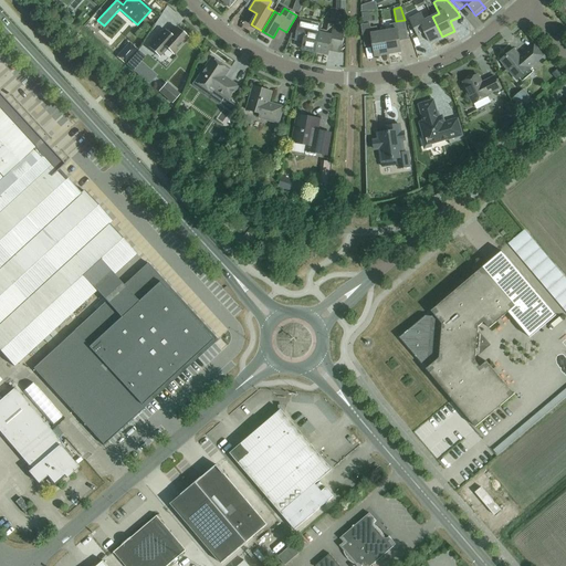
[(442,37),(432,17),(425,21),(421,13),(409,19),(419,40),(427,37),(430,43),(442,37)]
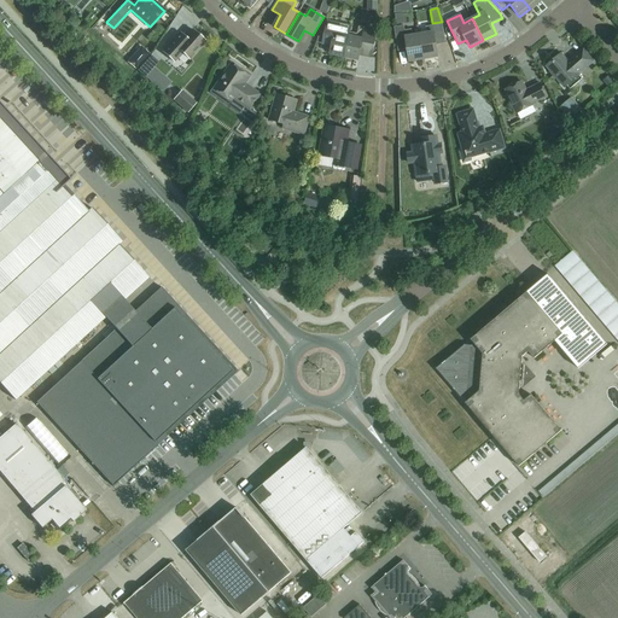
[(350,31),(351,27),(328,21),(325,33),(321,31),(316,42),(322,44),(332,46),(331,53),(344,57),(350,31)]
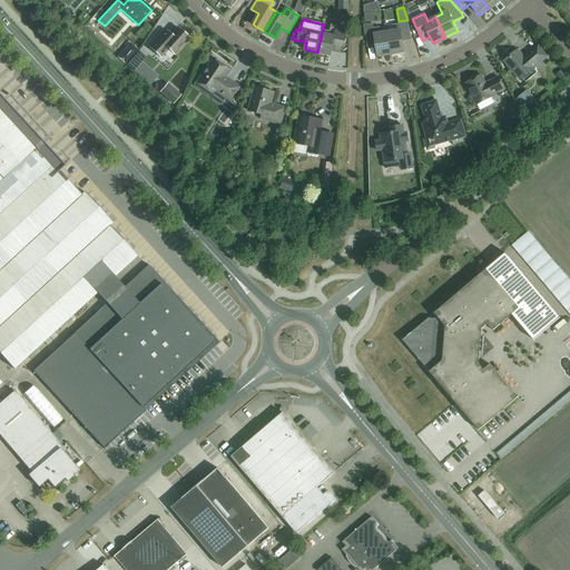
[(387,31),(391,55),(404,52),(402,41),(411,40),(408,20),(399,21),(400,23),(393,25),(394,30),(387,31)]
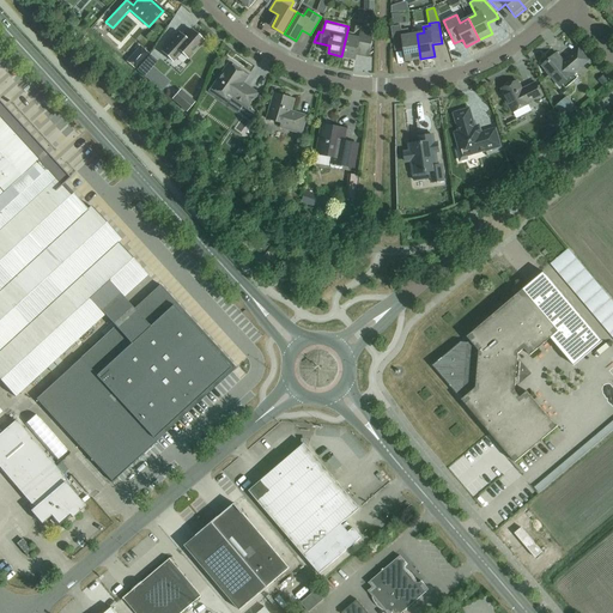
[(347,31),(341,56),(356,60),(357,54),(369,58),(374,34),(363,30),(363,26),(356,25),(354,34),(347,31)]
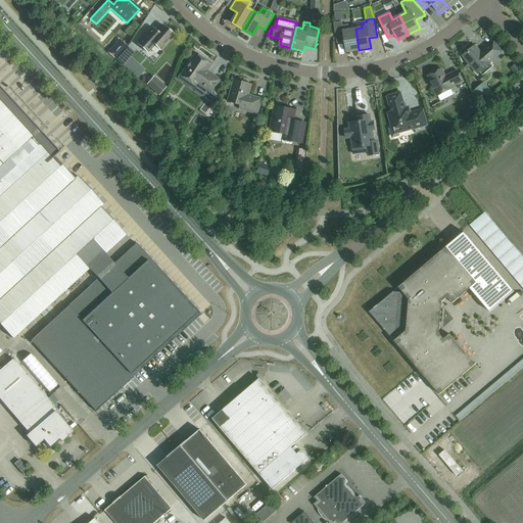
[(359,50),(355,29),(349,30),(348,25),(342,26),(342,21),(333,22),(337,43),(345,42),(346,52),(359,50)]
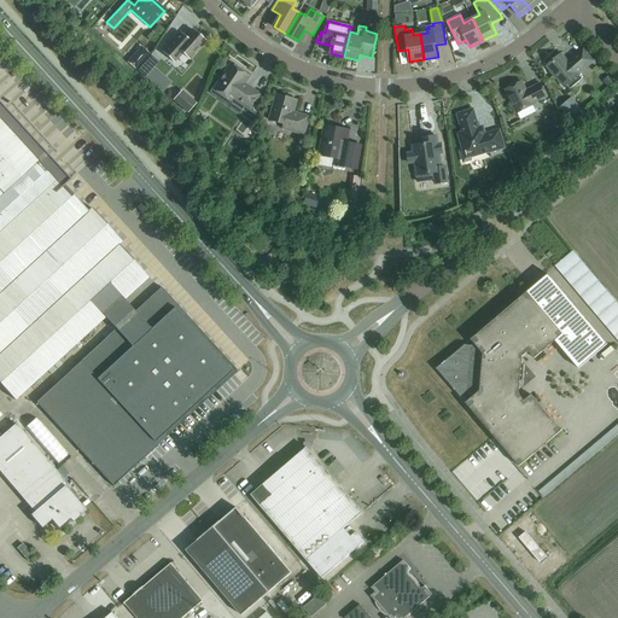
[(205,41),(193,30),(186,38),(181,33),(163,52),(174,62),(182,53),(188,59),(205,41)]
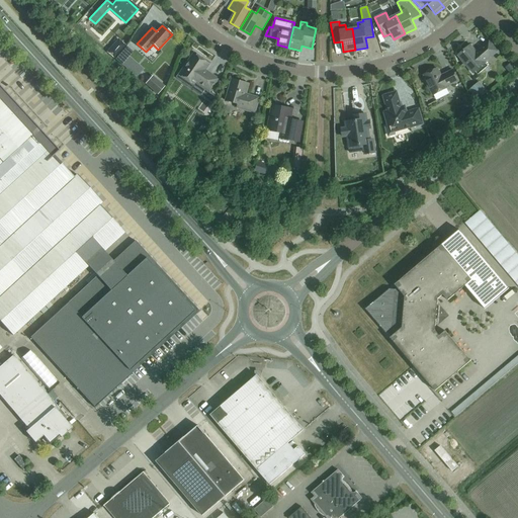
[(485,62),(498,51),(489,41),(477,52),(470,45),(469,46),(470,47),(465,52),(464,52),(463,53),(459,57),(458,55),(457,56),(461,60),(461,61),(464,65),(465,65),(472,73),(486,63),(485,62)]
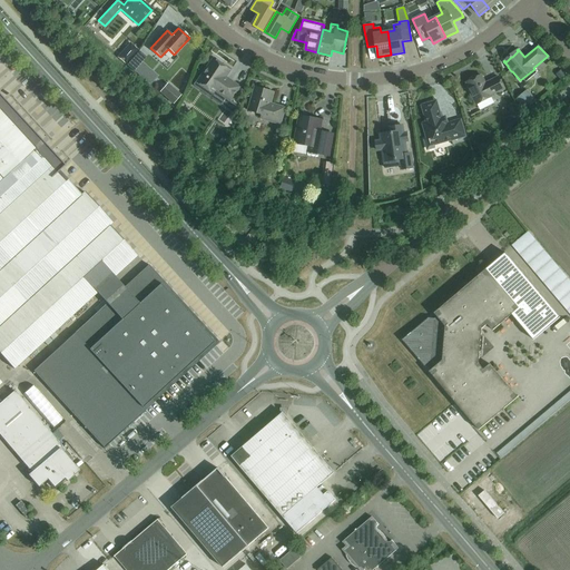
[(216,60),(214,59),(197,81),(203,85),(203,88),(204,90),(206,91),(208,91),(210,90),(215,94),(217,91),(232,101),(241,87),(226,77),(231,71),(222,65),(222,62),(217,59),(216,60)]
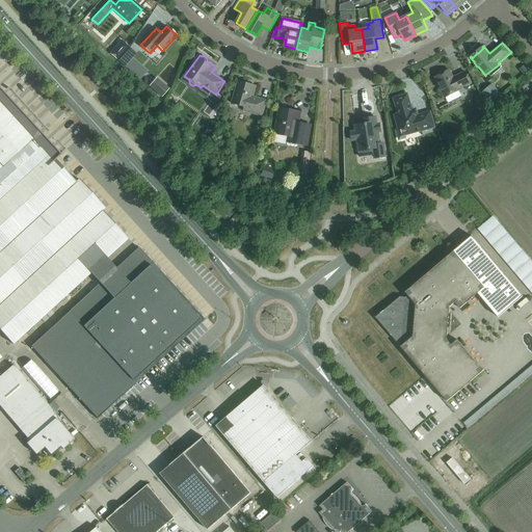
[(130,59),(123,70),(139,80),(147,71),(130,59)]
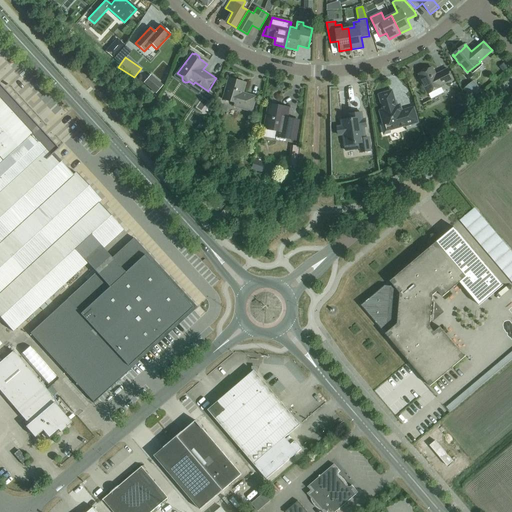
[(436,75),(432,68),(419,75),(423,82),(422,83),(427,94),(442,87),(441,86),(453,80),(448,69),(436,75)]
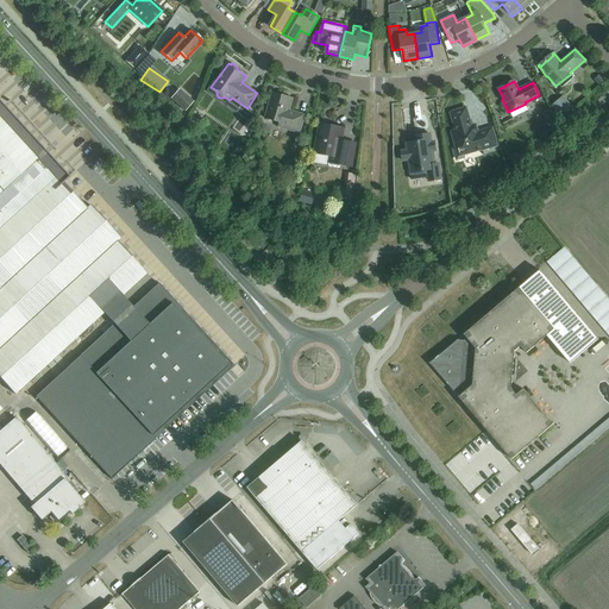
[(170,99),(186,112),(194,101),(180,88),(170,99)]
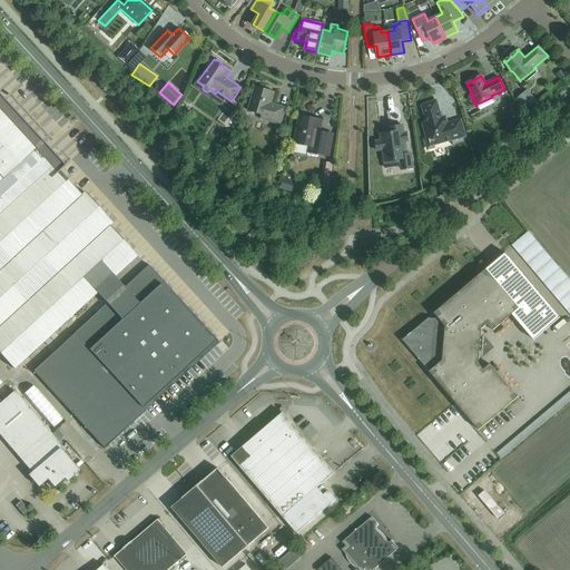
[(263,91),(255,89),(256,87),(255,87),(248,110),(262,115),(261,119),(281,125),(286,108),(277,105),(276,108),(271,107),(274,92),(263,89),(263,91)]
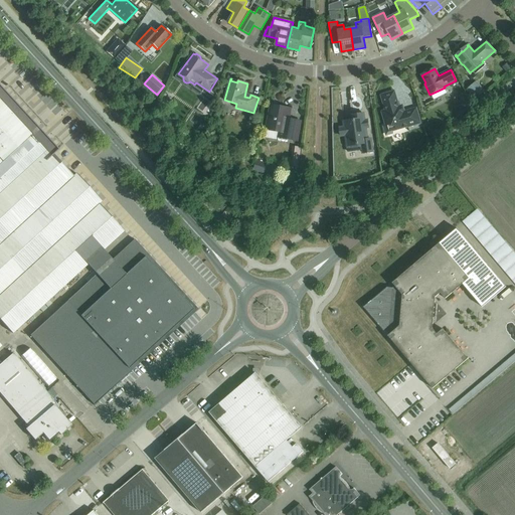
[(485,92),(476,80),(466,90),(475,101),(485,92)]
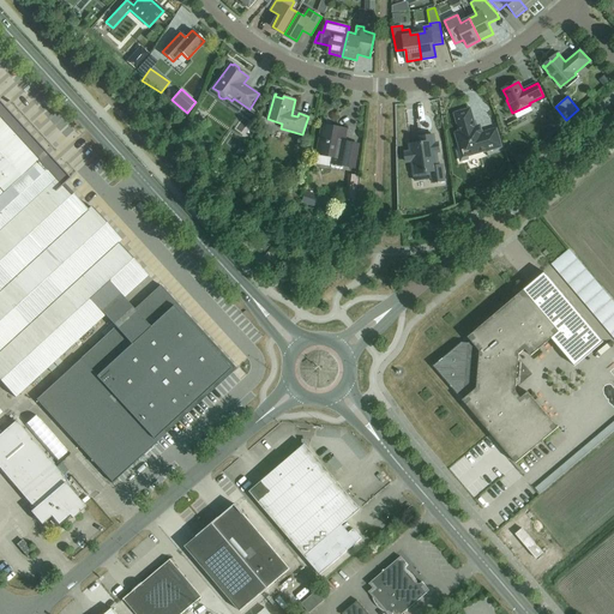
[(0,381),(16,398),(148,276),(118,244),(121,240),(91,206),(88,210),(56,176),(60,173),(0,106),(0,381)]
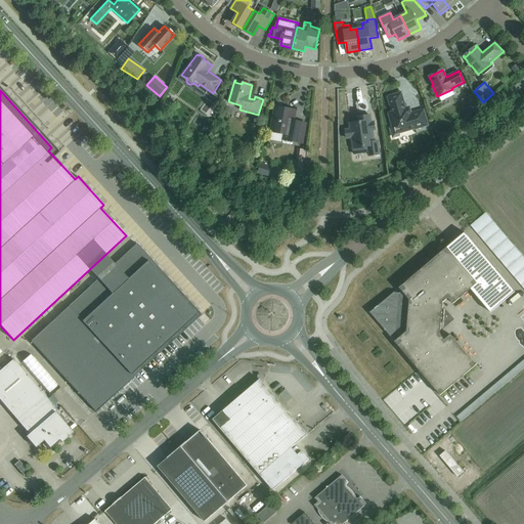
[(405,108),(404,104),(401,93),(388,97),(391,108),(392,108),(393,113),(389,116),(393,128),(392,128),(391,130),(392,136),(394,137),(398,136),(399,134),(399,132),(402,131),(404,132),(416,129),(428,126),(424,110),(411,114),(410,110),(405,108)]
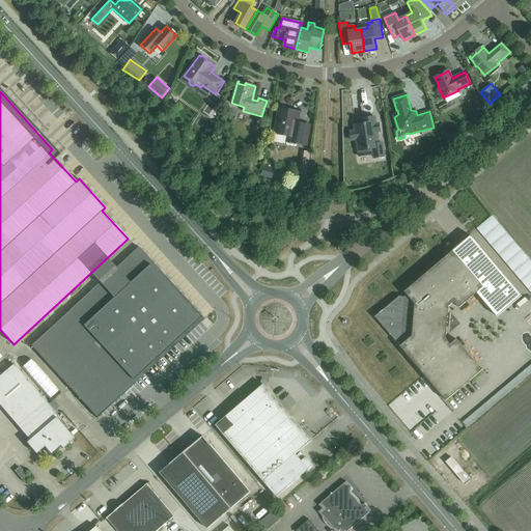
[(485,108),(483,104),(480,96),(474,99),(478,107),(479,106),(481,111),(485,108)]
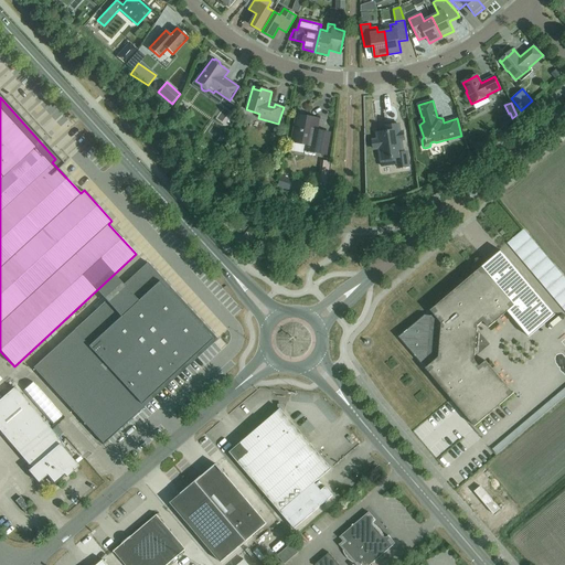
[(305,118),(297,117),(292,142),(307,145),(306,151),(315,152),(316,153),(326,155),(330,132),(317,130),(319,119),(307,117),(305,118)]
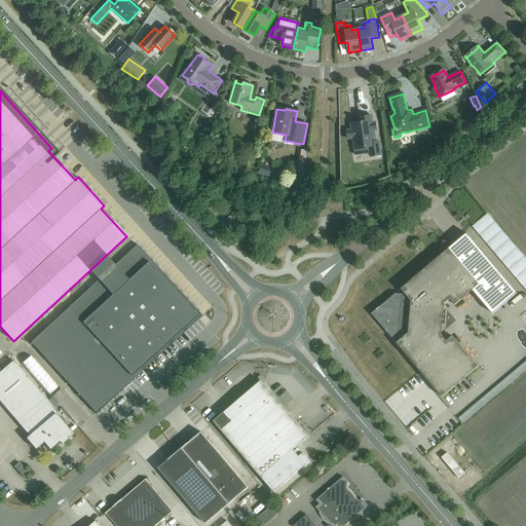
[(371,117),(371,116),(360,117),(360,122),(351,124),(351,130),(347,130),(348,140),(351,139),(353,150),(369,148),(371,156),(380,155),(379,142),(375,143),(373,130),(376,130),(375,123),(371,123),(370,117),(371,117)]
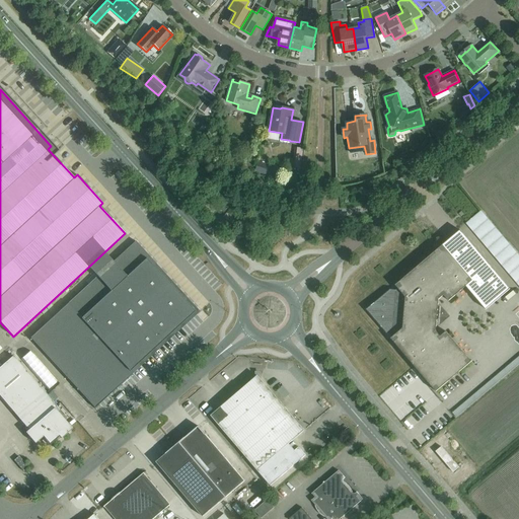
[(300,169),(303,148),(295,147),(293,168),(300,169)]
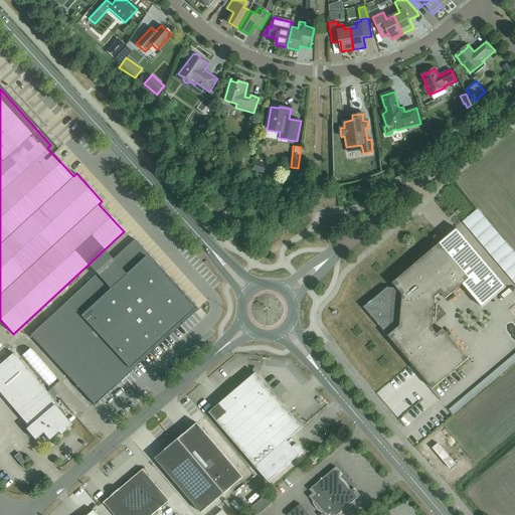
[(278,168),(259,162),(255,171),(275,178),(278,168)]
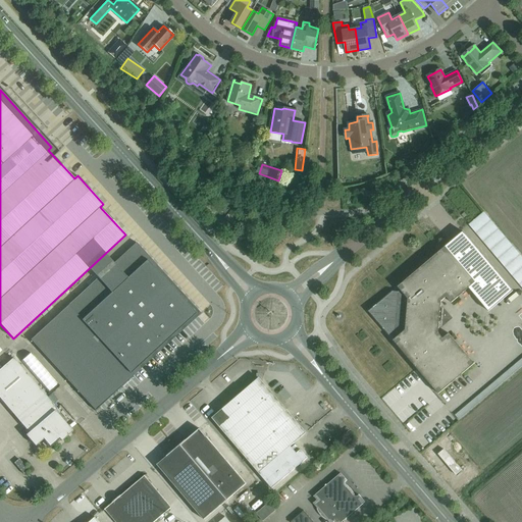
[(236,230),(241,226),(229,214),(224,218),(236,230)]
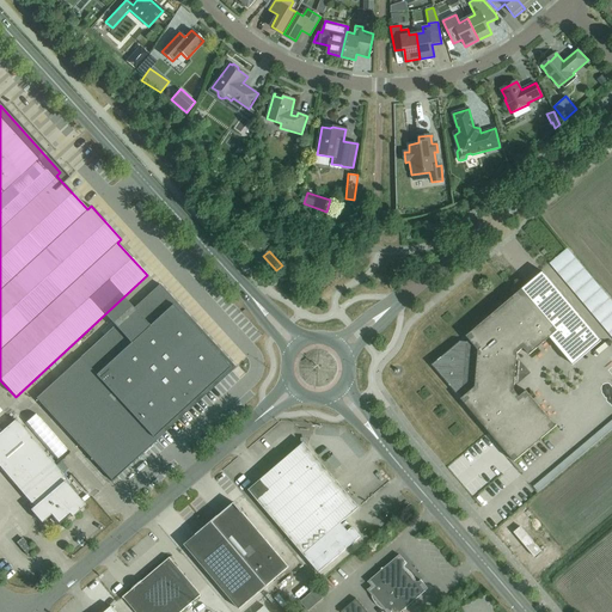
[(601,341),(543,271),(466,337),(470,340),(466,342),(460,342),(433,366),(456,393),(463,393),(465,397),(461,399),(514,463),(556,427),(526,391),(519,397),(514,391),(518,354),(524,348),(530,355),(550,338),(573,366),(601,341)]
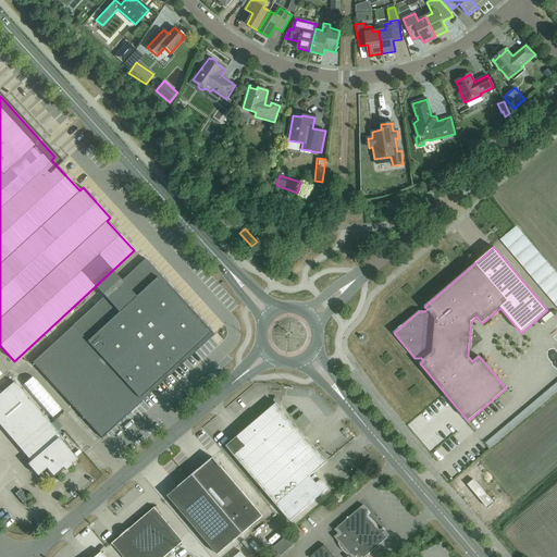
[(168,284),(145,259),(33,362),(102,438),(150,394),(148,391),(171,369),(174,372),(183,364),(180,361),(209,335),(164,286),(168,284)]
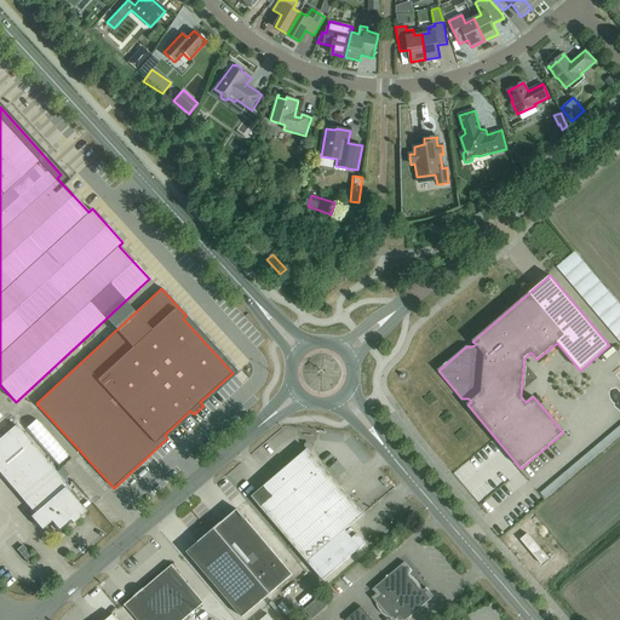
[(86,512),(65,488),(68,486),(16,425),(0,438),(0,472),(32,510),(33,510),(35,512),(30,517),(42,529),(50,523),(59,534),(73,523),(86,512)]
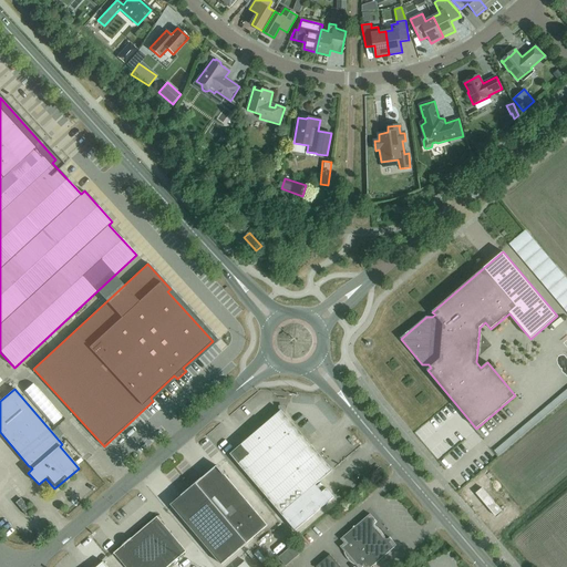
[(566,390),(494,449),(498,454),(566,398),(566,390)]
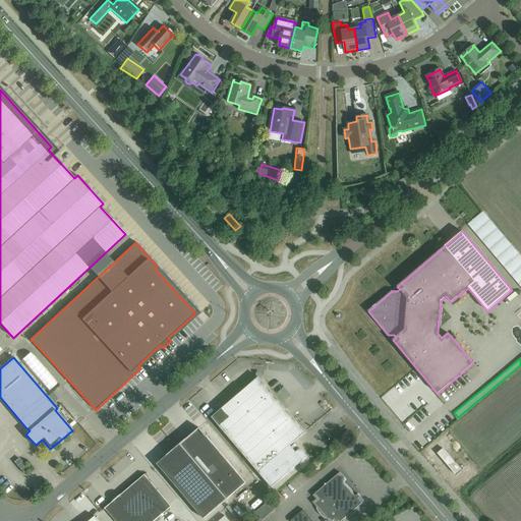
[(296,453),(290,446),(305,432),(264,383),(253,382),(212,417),(272,487),(307,457),(300,449),(296,453)]
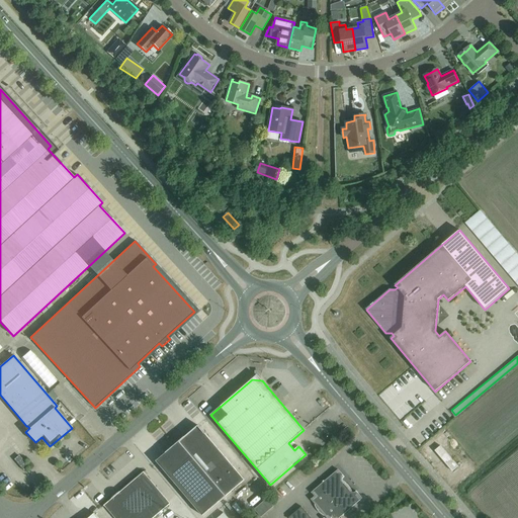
[(245,481),(198,426),(156,461),(202,516),(245,481)]
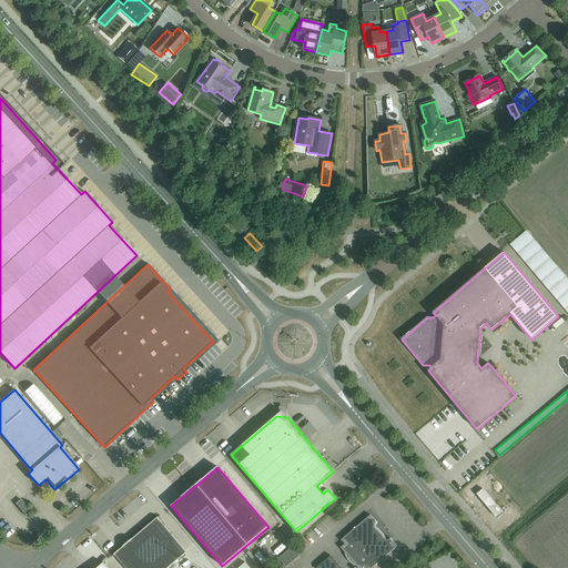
[(483,487),(477,493),(496,516),(503,510),(483,487)]
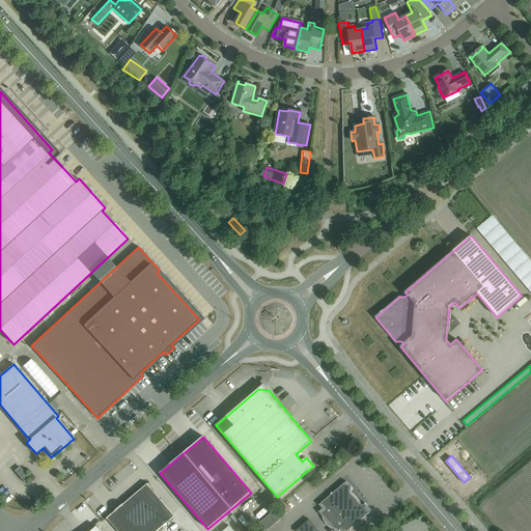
[(116,530),(157,530),(174,516),(147,484),(149,482),(104,521),(105,521),(107,519),(116,530)]
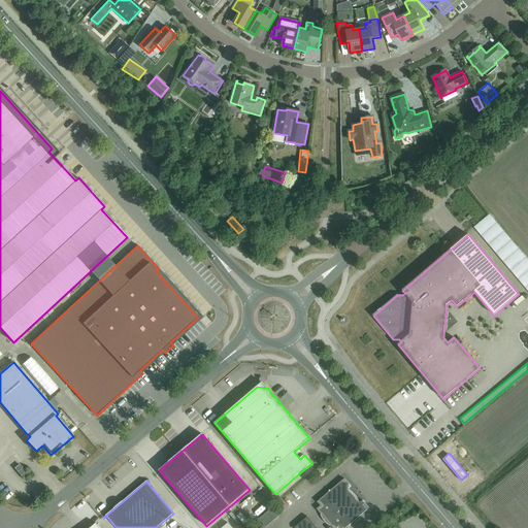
[(361,502),(359,502),(359,501),(357,498),(356,495),(353,493),(350,491),(349,490),(349,488),(351,487),(344,480),(318,502),(321,506),(317,509),(332,527),(338,527),(339,527),(338,527),(345,527),(369,508),(363,500),(361,502)]
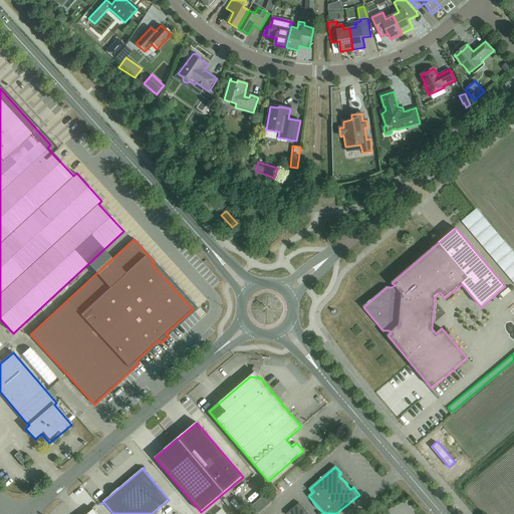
[(308,513),(299,503),(287,513),(308,513)]
